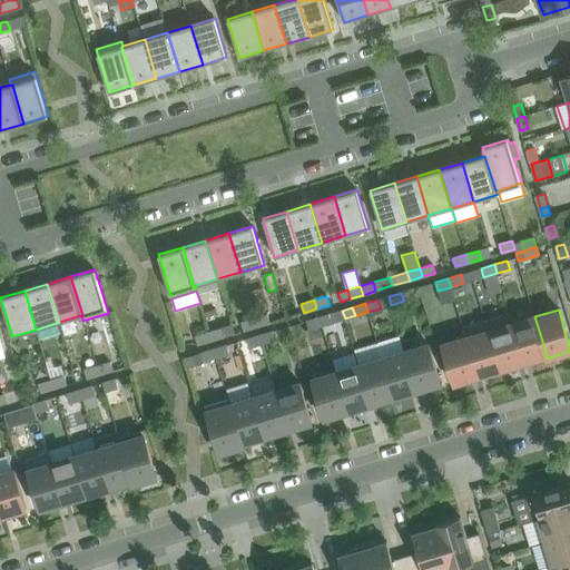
[(335,322),(345,318),(342,311),(332,313),(335,322)]
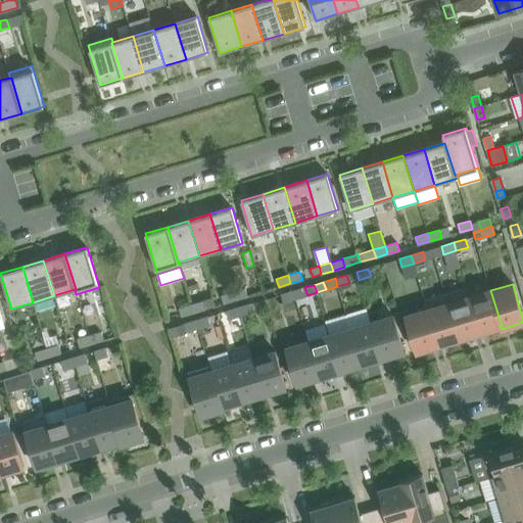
[(304,287),(293,291),(295,299),(307,295),(304,287)]
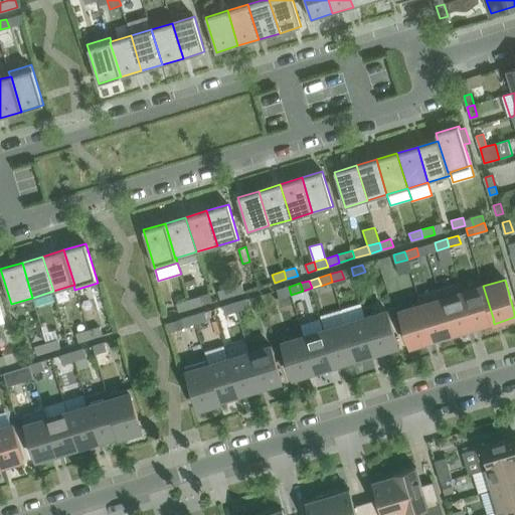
[(460,283),(439,290),(452,334),(473,327),(463,293),(460,283)]
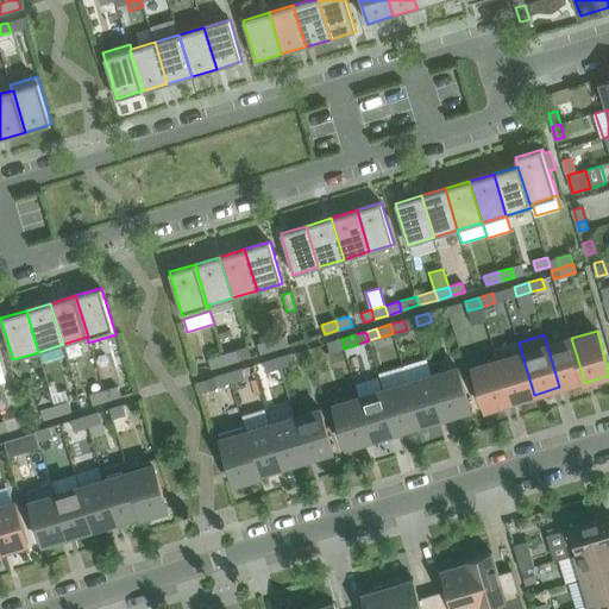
[(286,336),(271,340),(275,349),(288,345),(286,336)]
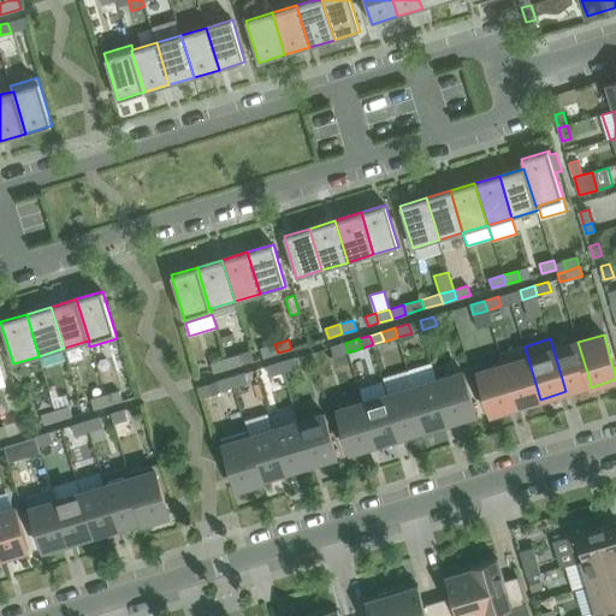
[(578,342),(554,350),(566,391),(590,384),(591,384),(578,342)]
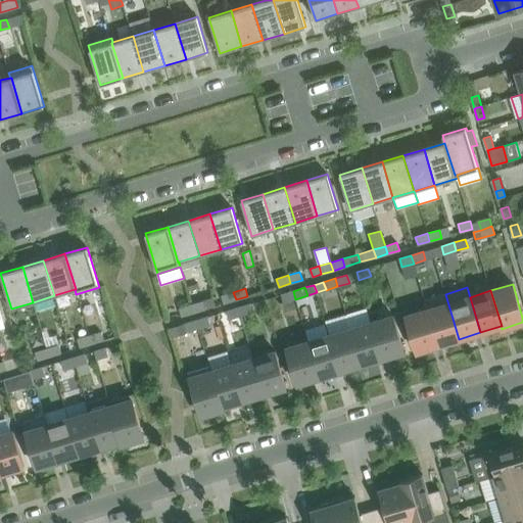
[(283,302),(295,299),(293,291),(281,294),(283,302)]
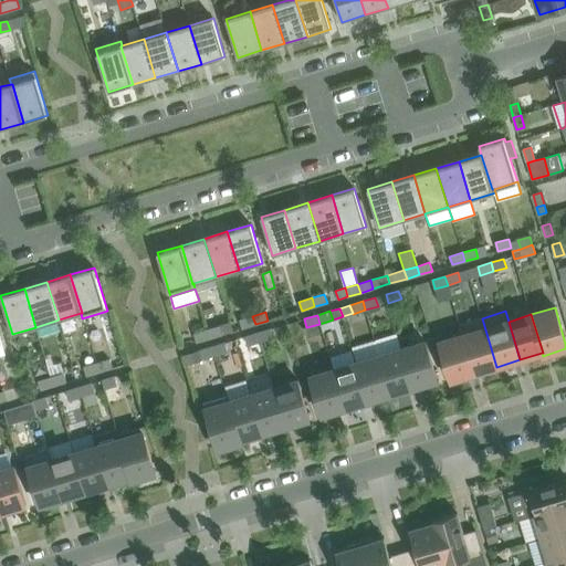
[(242,328),(255,324),(252,316),(240,320),(242,328)]
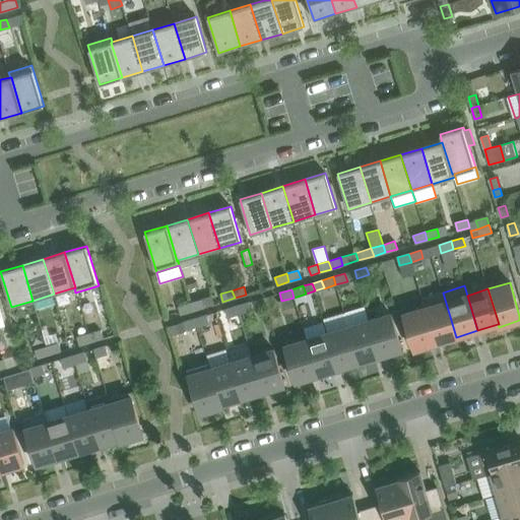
[(443,293),(421,299),(425,308),(436,343),(456,337),(443,293)]
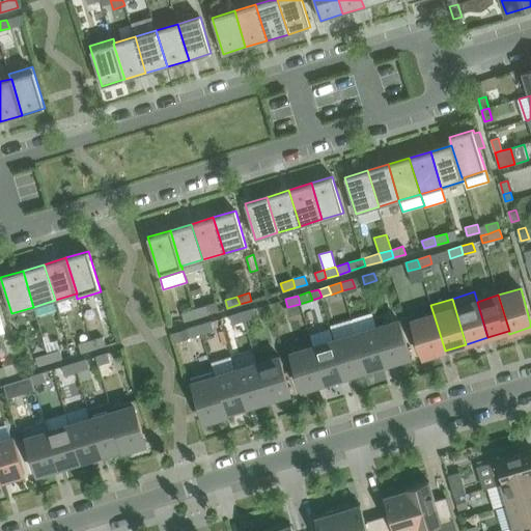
[(194,309),(196,317),(208,314),(206,306),(194,309)]
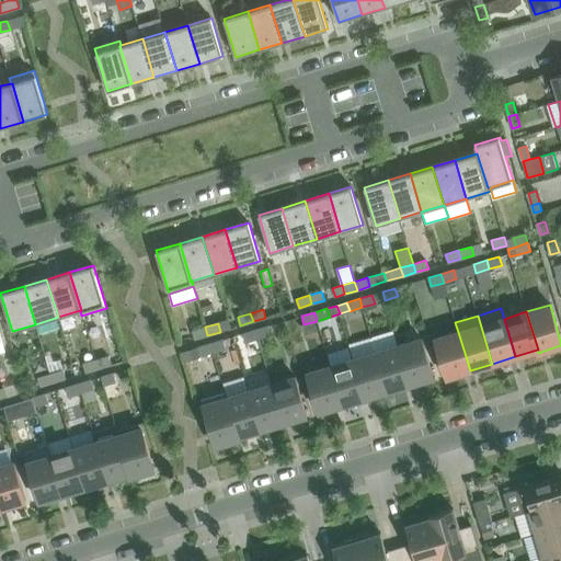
[(195,339),(207,335),(205,327),(192,331),(195,339)]
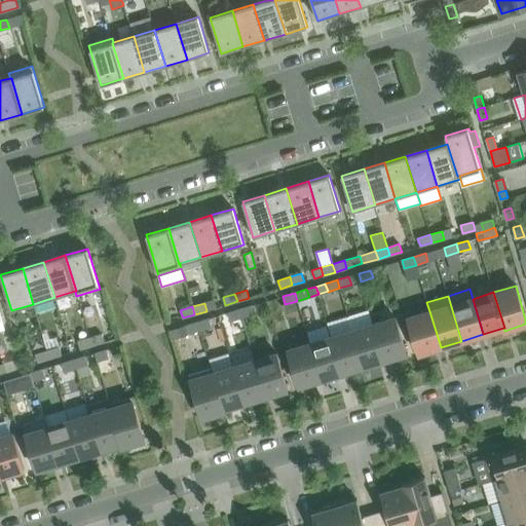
[(254,313),(252,306),(239,309),(241,317),(254,313)]
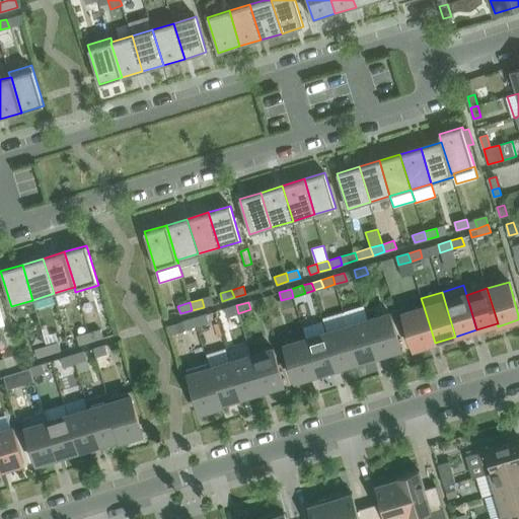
[(227,316),(238,313),(236,305),(224,309),(227,316)]
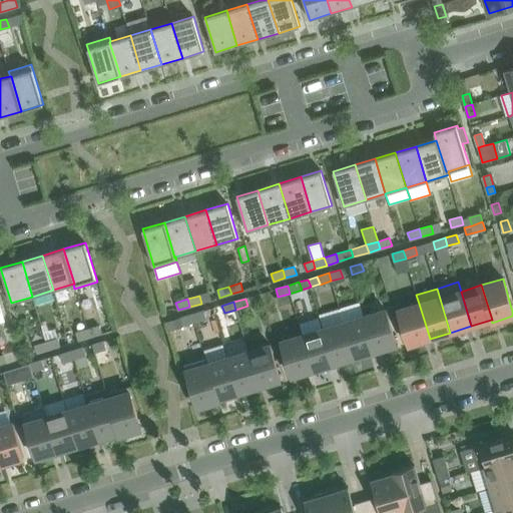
[(340,308),(344,323),(365,317),(360,302),(340,308)]
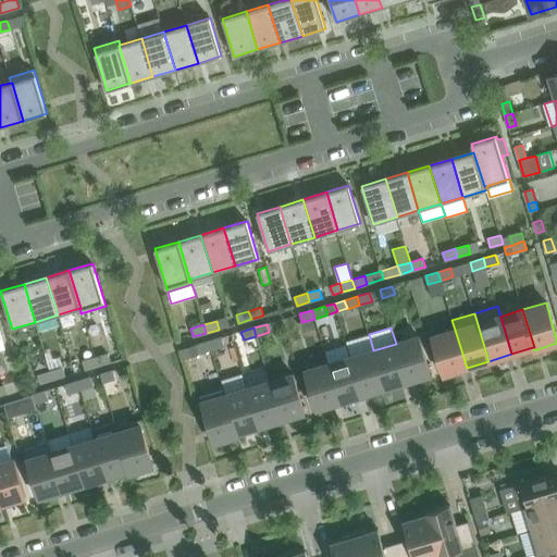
[(455,330),(432,337),(443,374),(467,368),(455,330)]
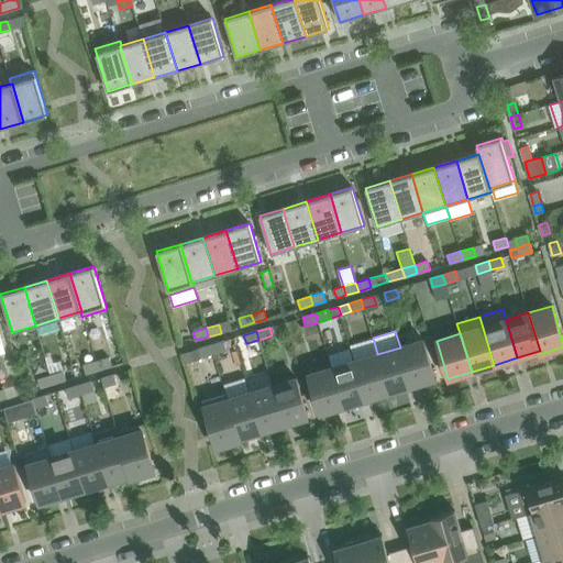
[(351,348),(354,361),(377,354),(373,338),(350,344),(351,348)]
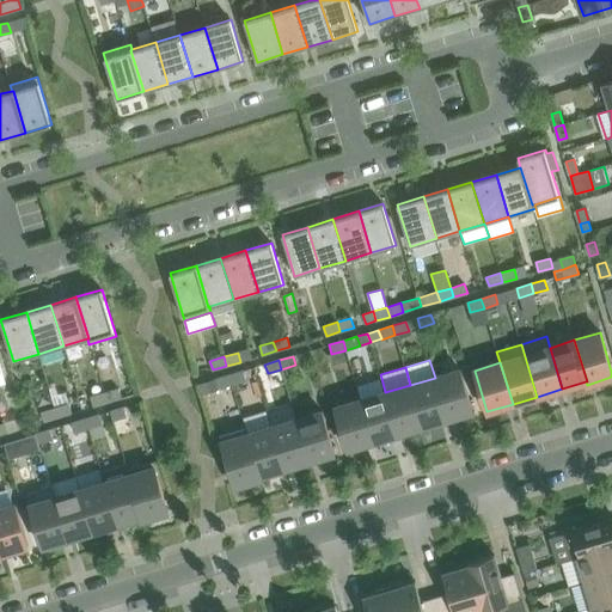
[(460,369),(435,378),(447,418),(473,411),(460,369)]
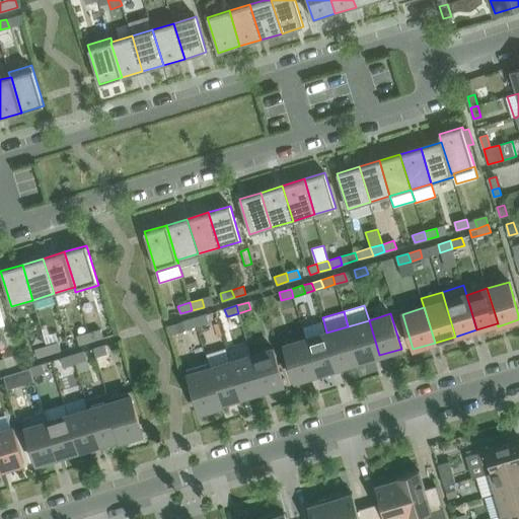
[(197,325),(209,322),(206,314),(195,318),(197,325)]
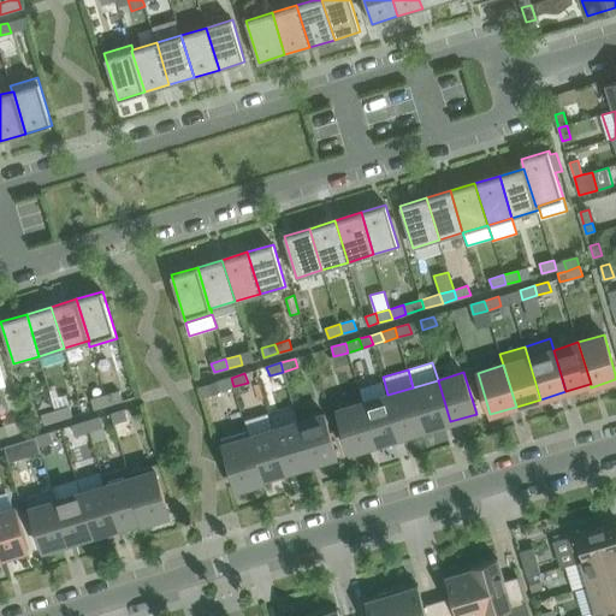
[(219,391),(234,386),(231,378),(217,381),(219,391)]
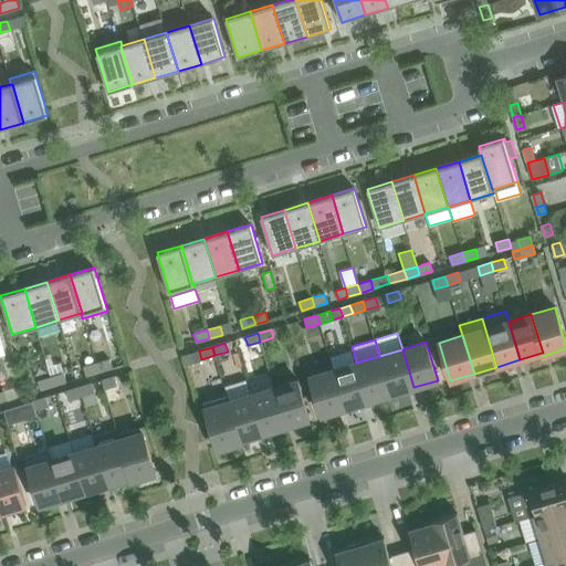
[(329,356),(333,369),(356,363),(353,349),(329,356)]
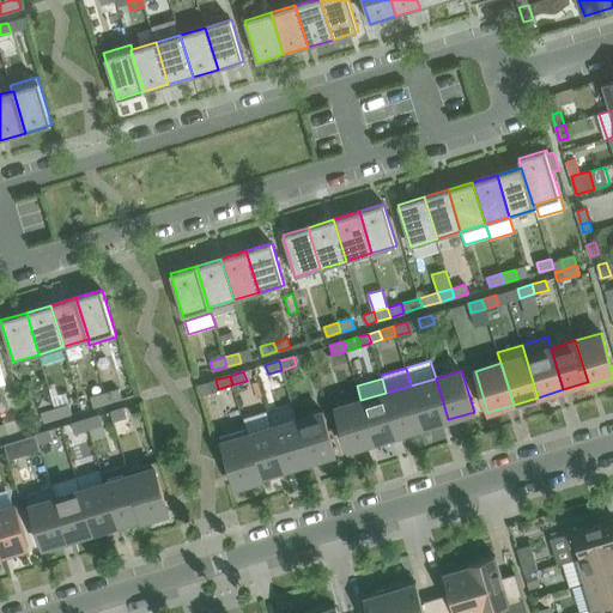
[(436,378),(411,386),(424,428),(448,419),(436,378)]
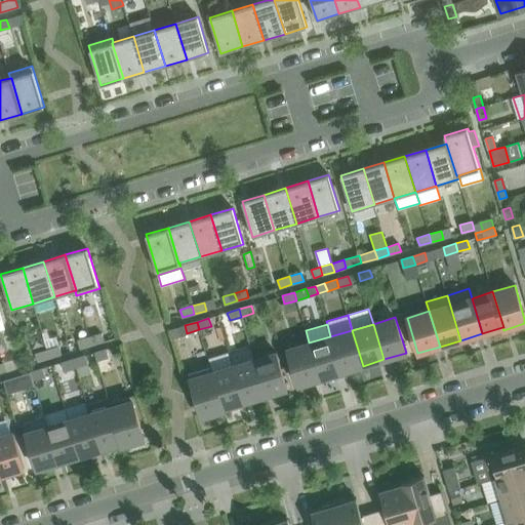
[(187,333),(185,325),(171,329),(174,337),(187,333)]
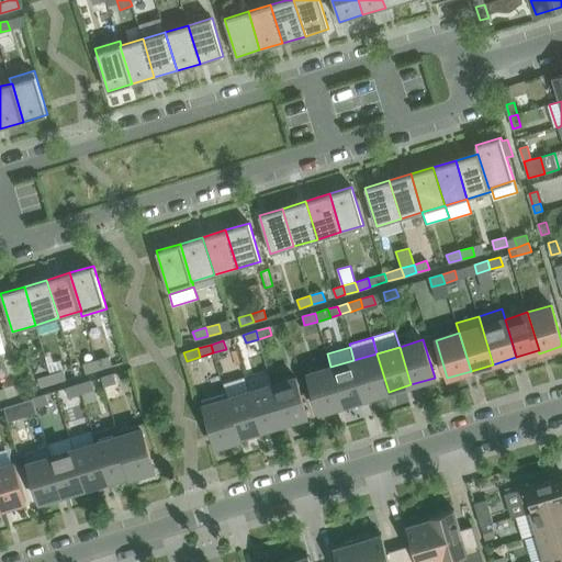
[(242,363),(237,350),(232,352),(235,366),(242,363)]
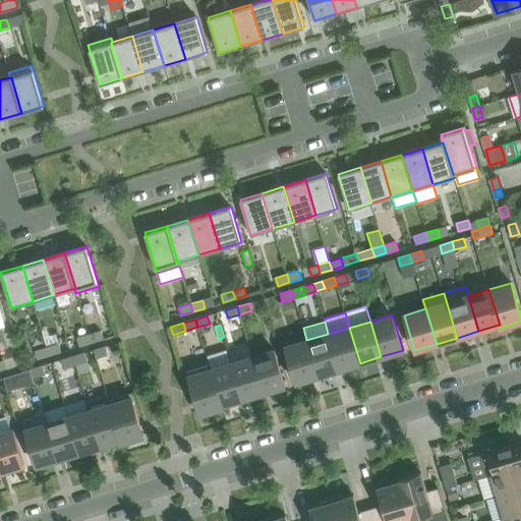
[(42,329),(47,347),(59,343),(56,333),(49,335),(47,327),(42,329)]
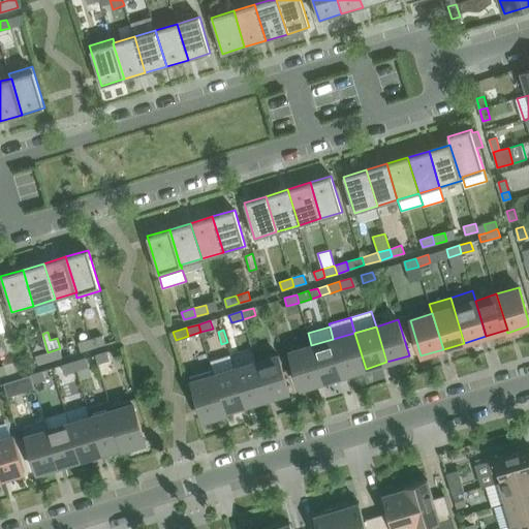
[(354,333),(333,339),(344,375),(366,369),(354,333)]
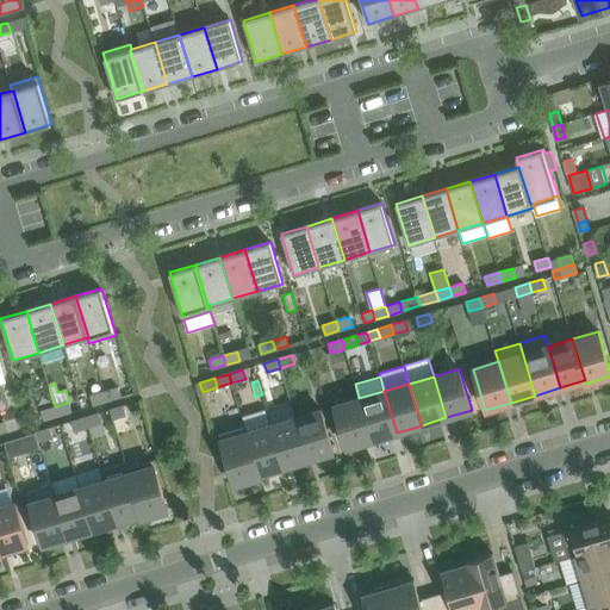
[(120,397),(118,387),(104,391),(107,400),(120,397)]
